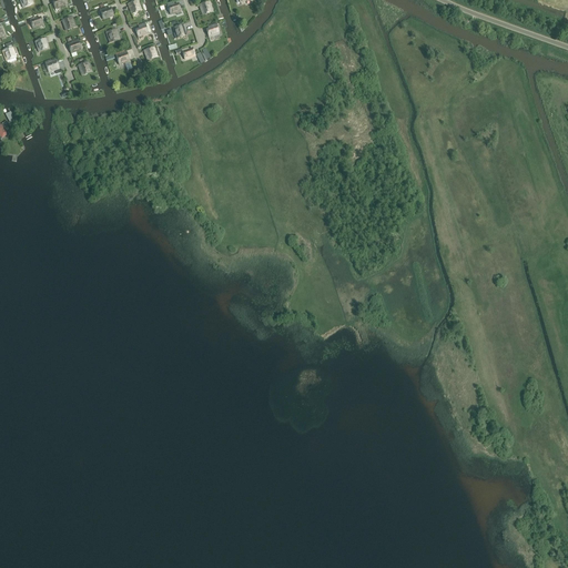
[(66,6),(63,0),(56,0),(57,1),(52,2),(54,9),(66,6)]
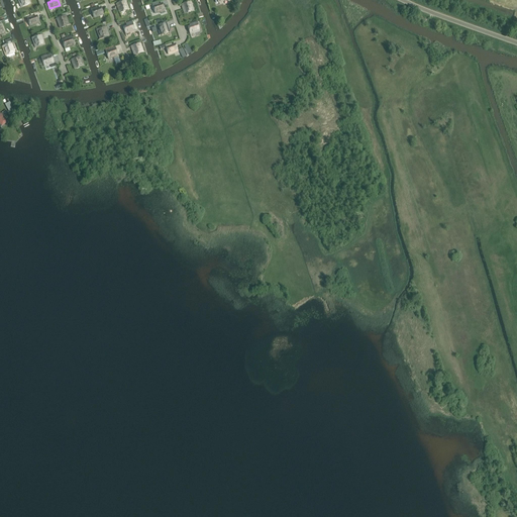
[(129,10),(125,1),(121,2),(121,0),(116,2),(117,4),(116,4),(119,13),(129,10)]
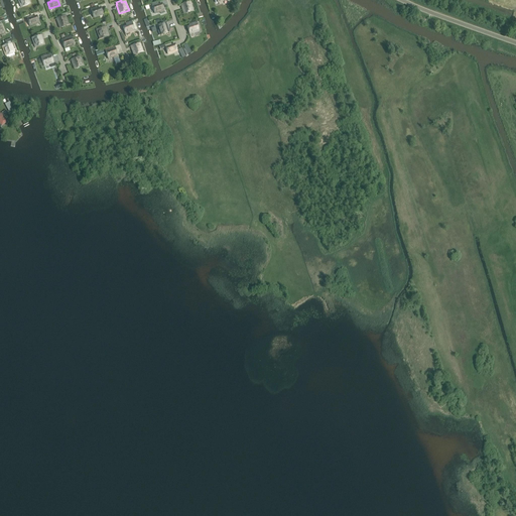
[(190,2),(180,5),(184,14),(194,11),(190,2)]
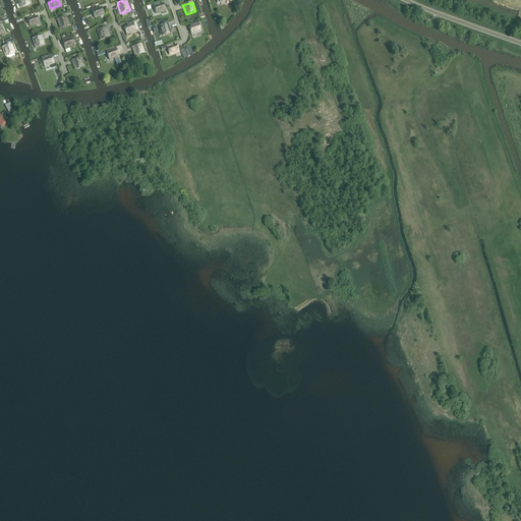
[(166,10),(164,5),(160,6),(160,4),(154,6),(156,14),(166,10)]
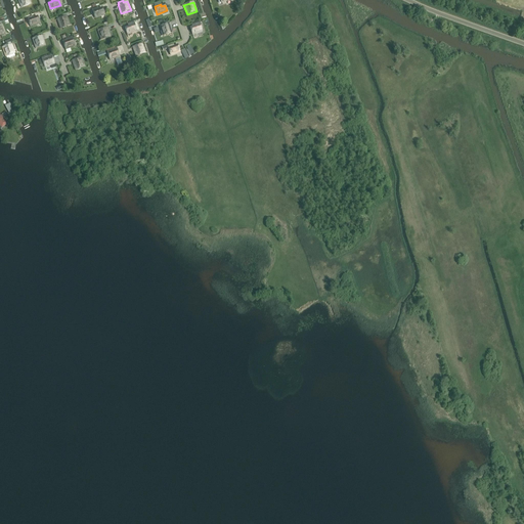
[(104,14),(102,9),(99,10),(98,8),(92,10),(95,18),(104,14)]
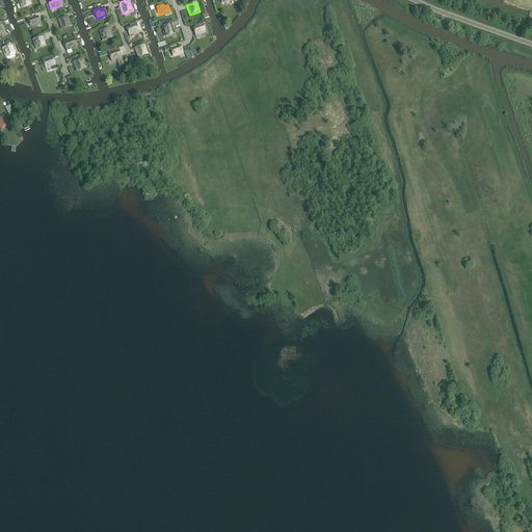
[(41,24),(38,18),(34,19),(33,17),(28,20),(30,27),(41,24)]
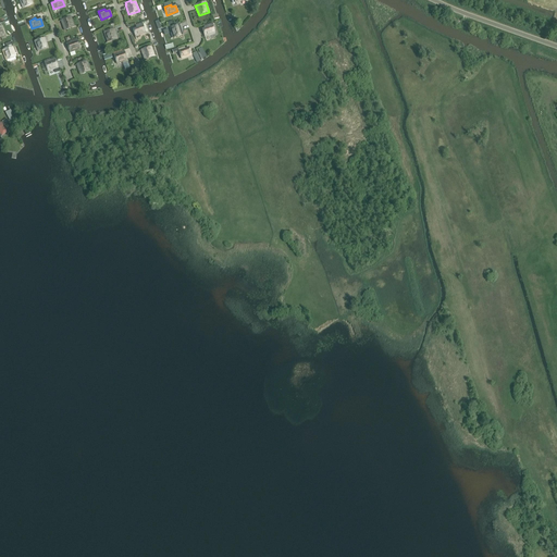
[(71,17),(61,21),(64,31),(74,27),(71,17)]
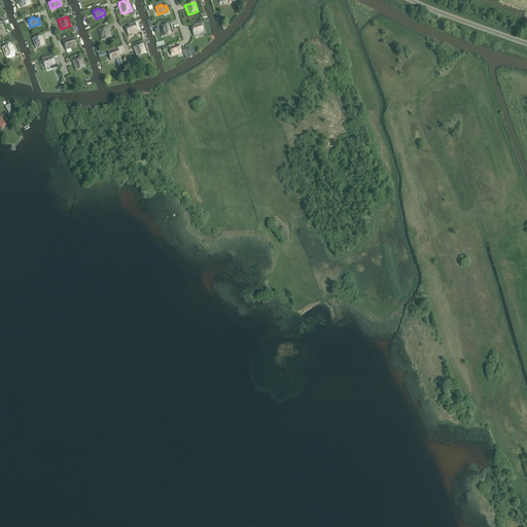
[(134,22),(129,24),(130,28),(126,29),(128,35),(138,31),(134,22)]
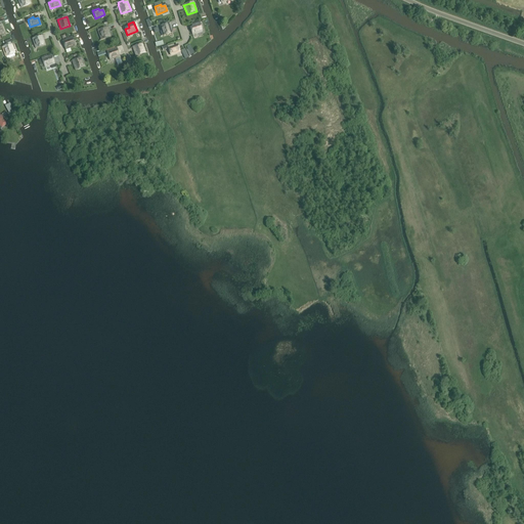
[(169,24),(160,27),(163,36),(172,33),(169,24)]
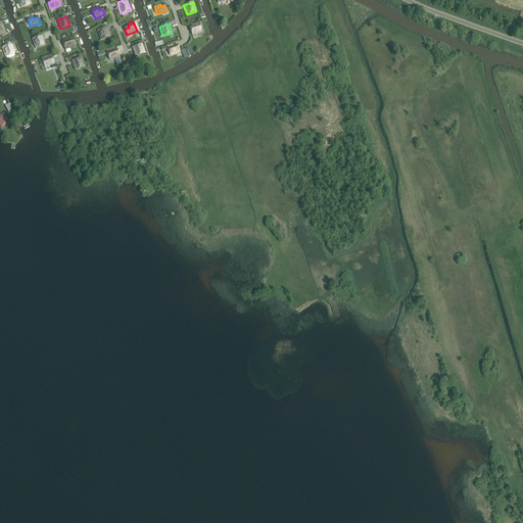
[(192,35),(202,32),(199,24),(193,26),(194,28),(190,29),(192,35)]
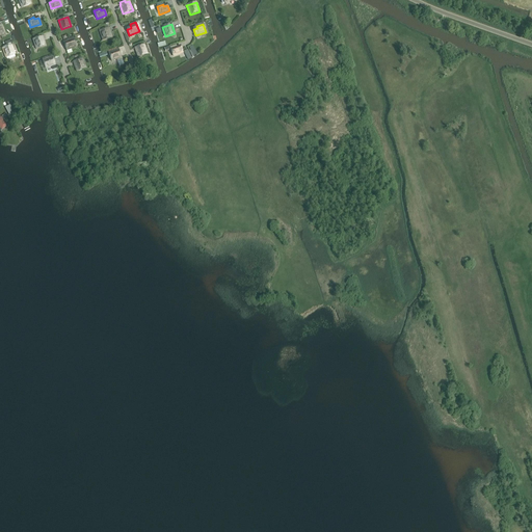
[(99,29),(103,41),(112,37),(108,26),(99,29)]
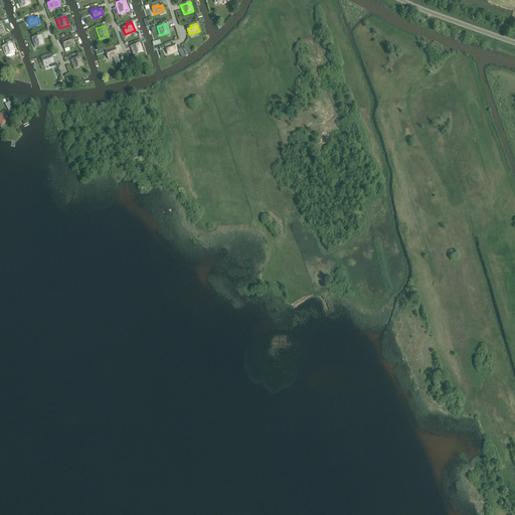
[(64,37),(65,38),(61,40),(64,49),(65,49),(65,51),(69,50),(69,47),(74,46),(70,36),(72,36),(72,34),(64,37)]
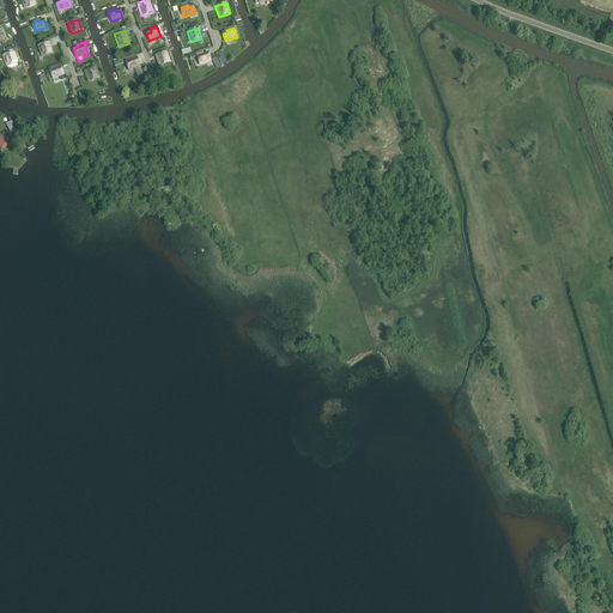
[(49,42),(38,46),(42,56),(53,53),(49,42)]
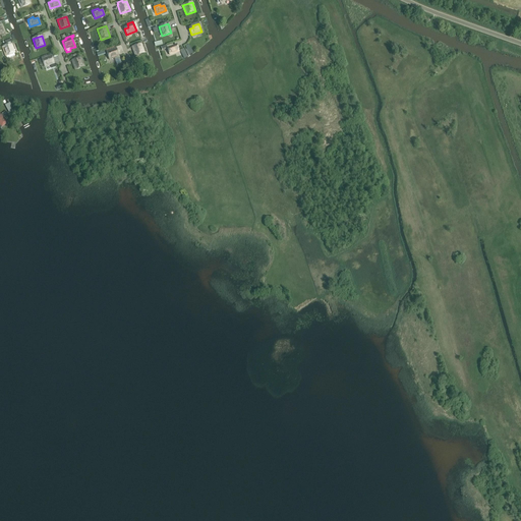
[(141,44),(132,47),(135,56),(145,53),(141,44)]
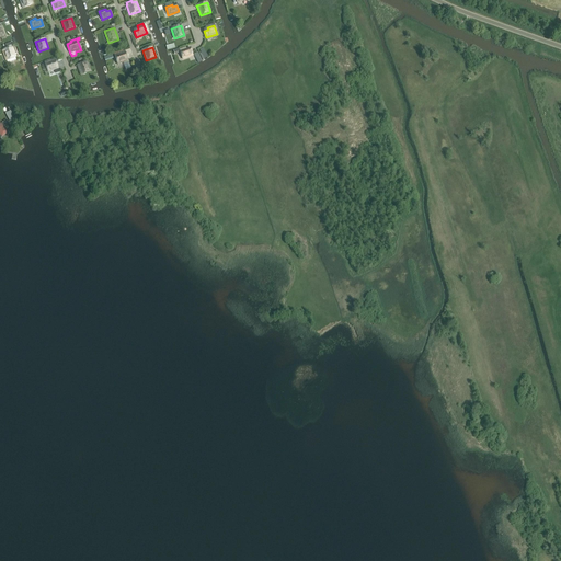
[(2,52),(6,61),(7,61),(8,64),(16,60),(15,58),(16,58),(12,48),(2,52)]
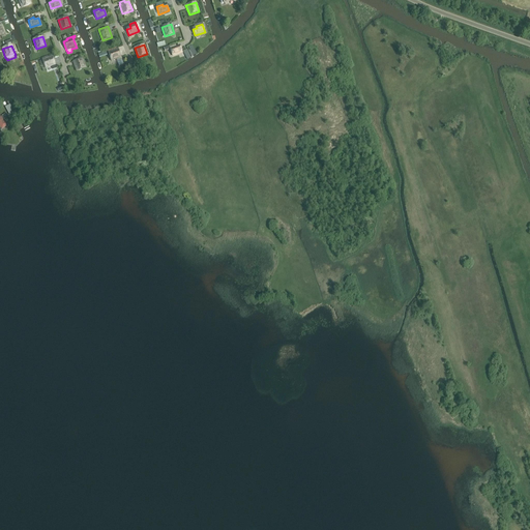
[(182,53),(180,47),(176,48),(176,46),(170,48),(172,56),(182,53)]
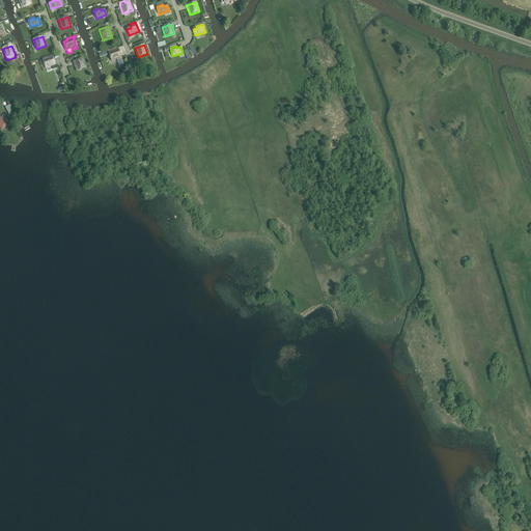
[(189,49),(183,50),(186,59),(192,58),(189,49)]
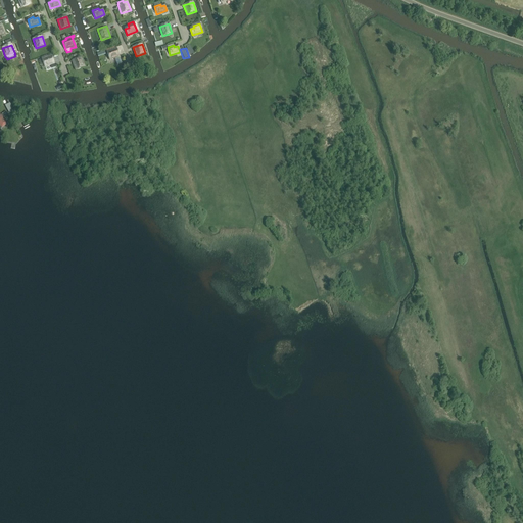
[(120,56),(117,50),(113,51),(112,49),(106,51),(109,59),(120,56)]
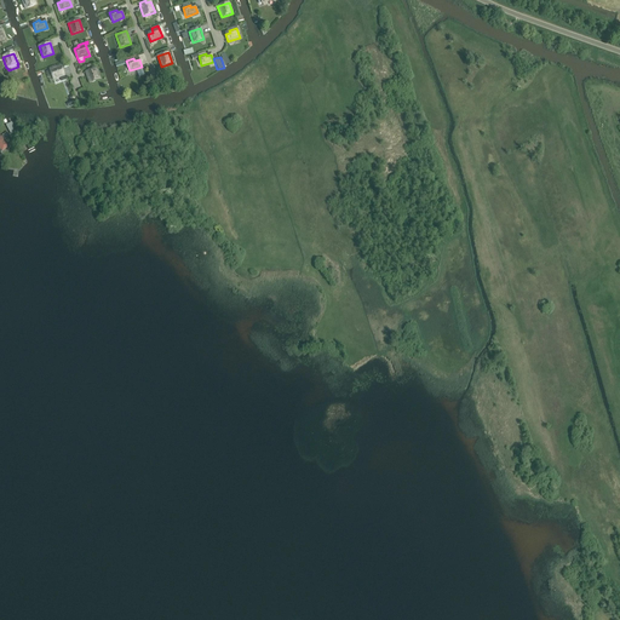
[(64,76),(61,65),(50,70),(53,81),(64,76)]
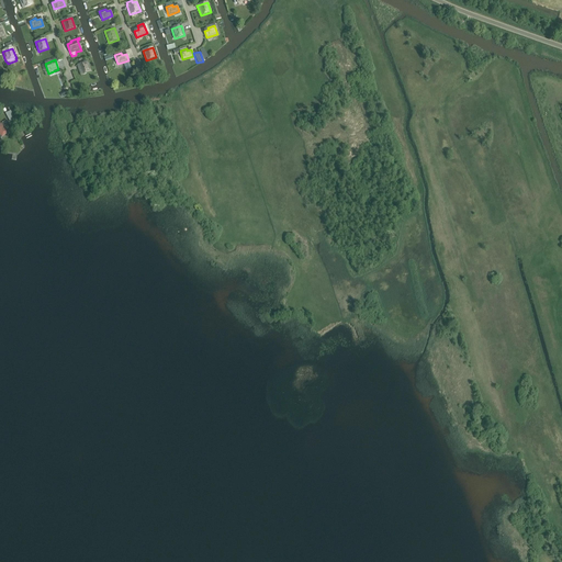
[(88,62),(77,66),(81,76),(91,72),(88,62)]
